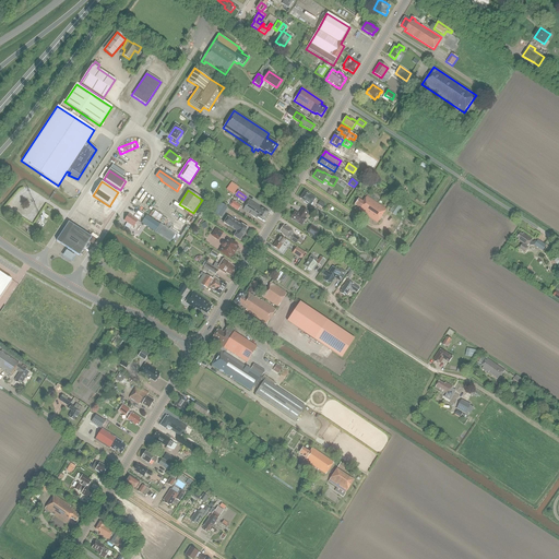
[(316,198),(305,191),(299,199),(304,202),(310,206),(316,198)]
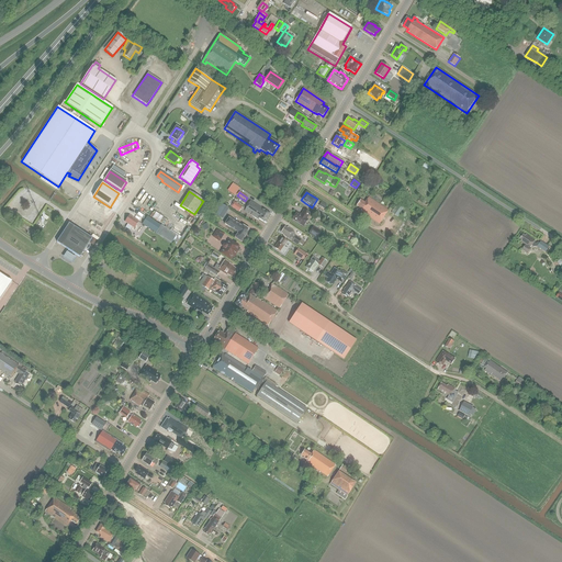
[(389,211),(369,197),(364,203),(362,201),(358,206),(361,209),(360,211),(366,214),(379,224),(389,211)]
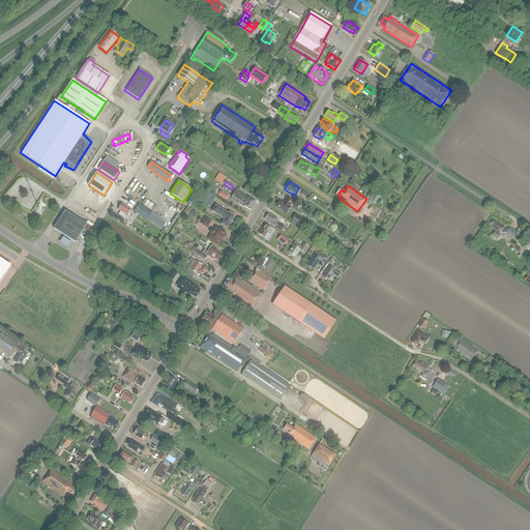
[(243,206),(251,210),(255,203),(247,198),(236,189),(230,199),(242,207),(243,206)]
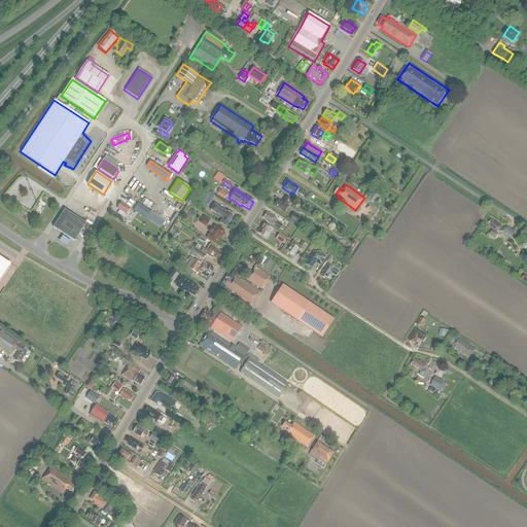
[(219,189),(216,195),(223,200),(226,195),(219,189)]
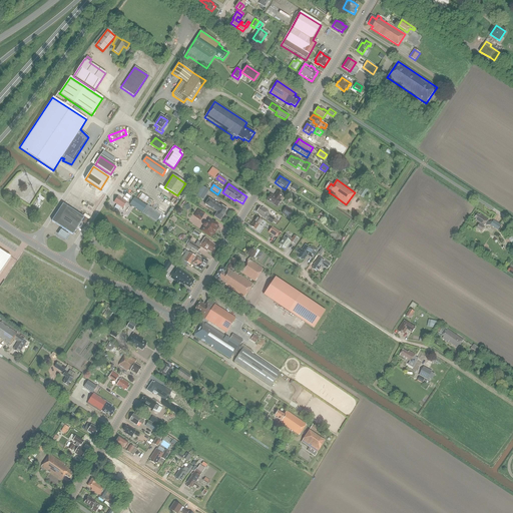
[(357,194),(363,198),(368,190),(360,184),(357,189),(359,191),(357,194)]
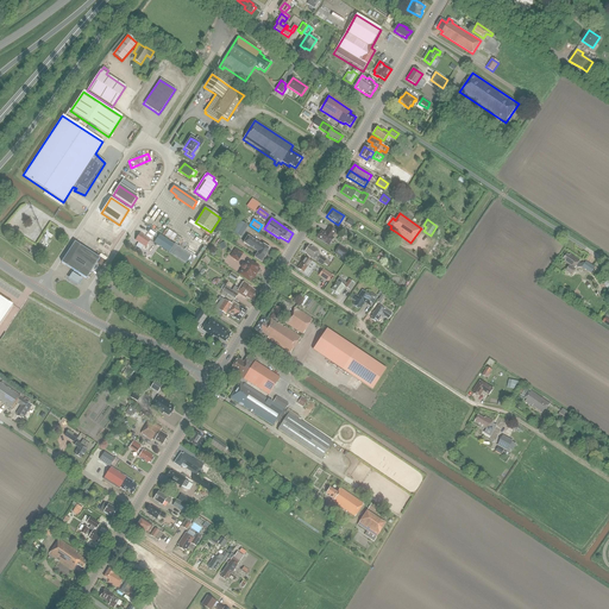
[(248,226),(238,220),(231,231),(240,237),(248,226)]
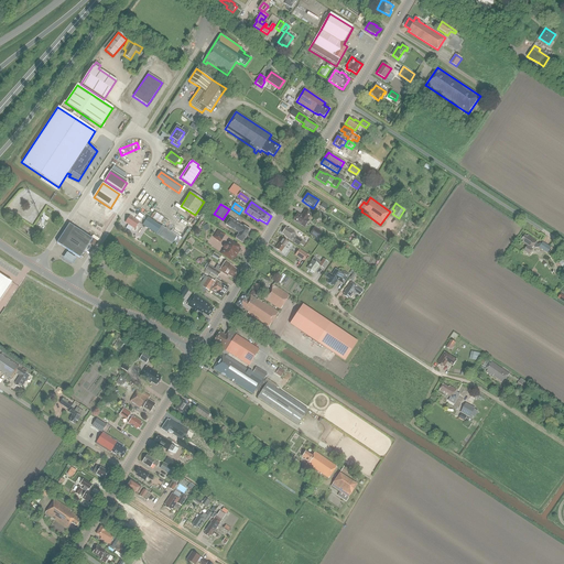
[(308,220),(307,220),(311,215),(305,210),(302,216),(297,214),(293,221),(304,228),(308,220)]
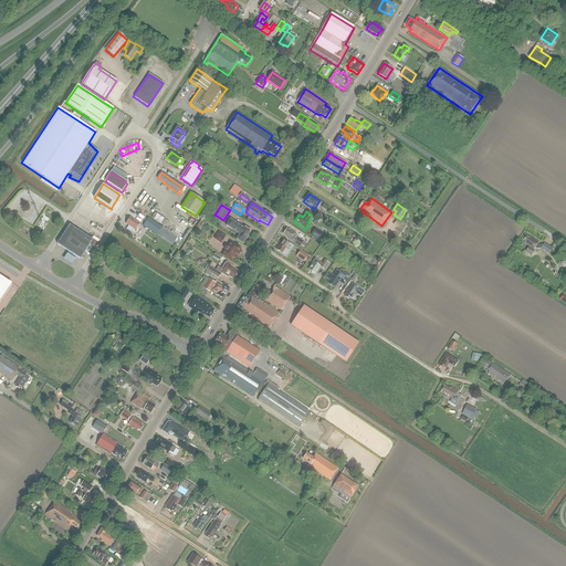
[(318,211),(316,215),(328,222),(331,219),(318,211)]
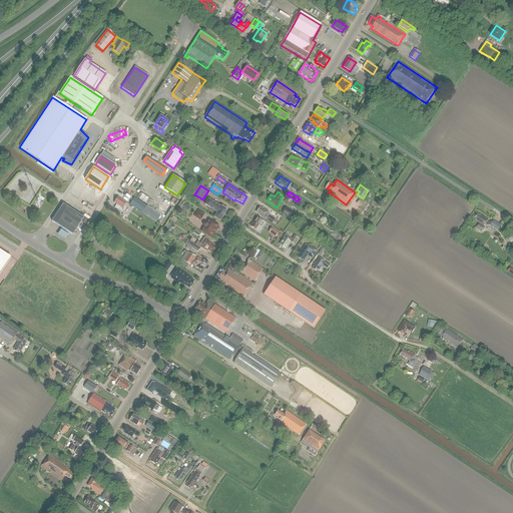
[(117,197),(113,203),(116,205),(114,208),(118,210),(120,207),(122,208),(126,202),(117,197)]
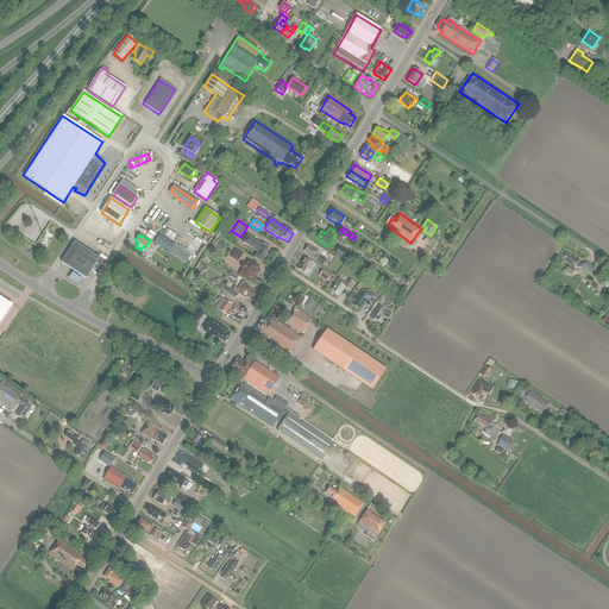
[(159,236),(154,243),(169,252),(174,245),(159,236)]
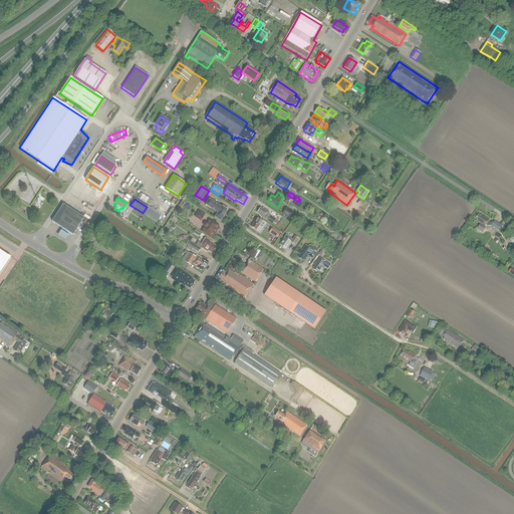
[(221,207),(208,199),(204,205),(217,213),(214,218),(220,222),(228,210),(221,206),(221,207)]
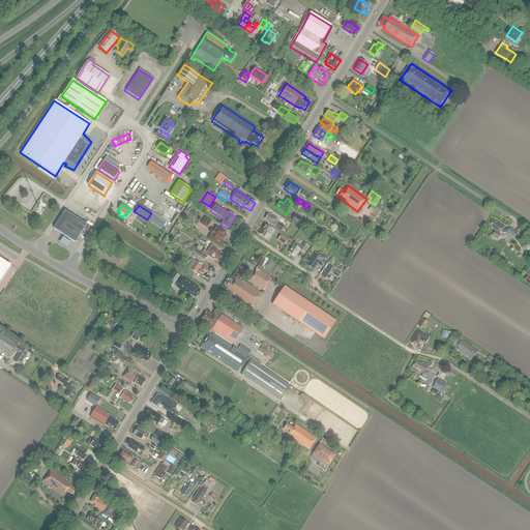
[(87,225),(65,211),(59,219),(54,229),(76,242),(77,241),(78,242),(81,238),(79,237),(81,234),(87,225)]
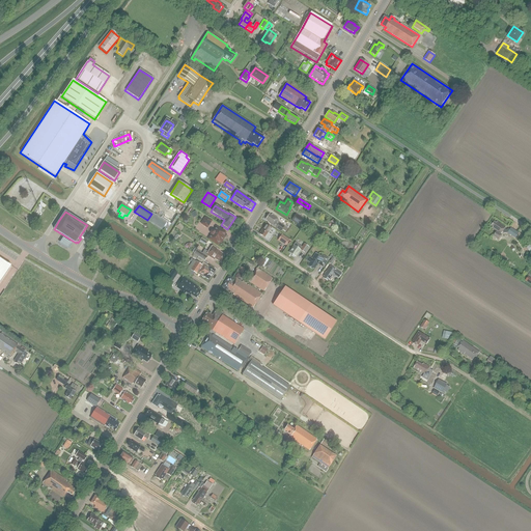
[(296,214),(291,221),(299,226),(303,219),(296,214)]
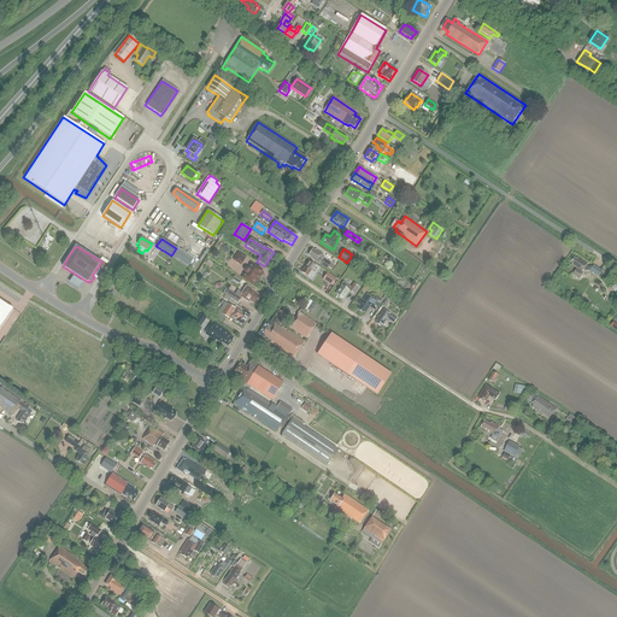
[(323,258),(321,257),(323,253),(316,250),(316,251),(313,250),(309,256),(312,258),(311,258),(317,263),(317,262),(319,263),(323,258)]
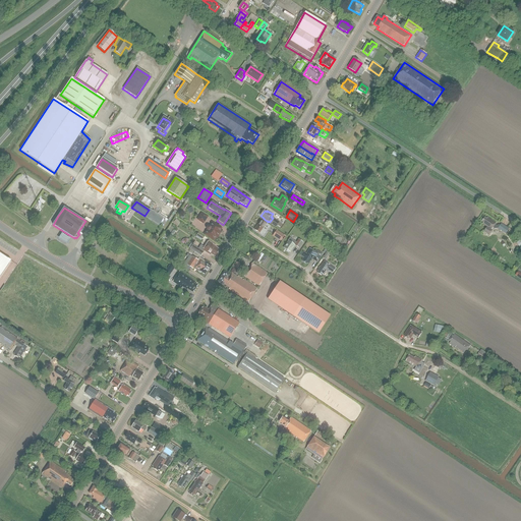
[(196,220),(203,224),(208,217),(201,213),(196,220)]
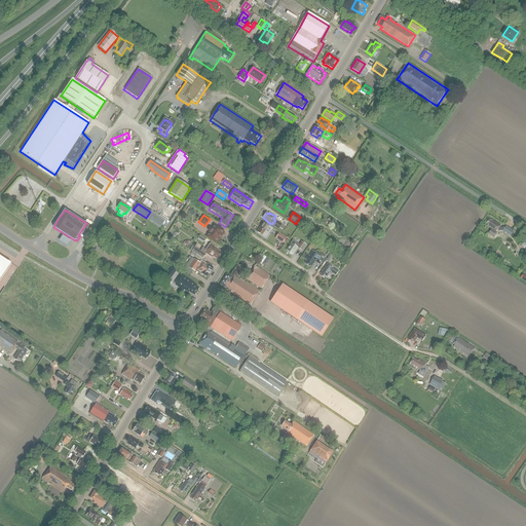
[(158,216),(153,224),(160,228),(165,220),(158,216)]
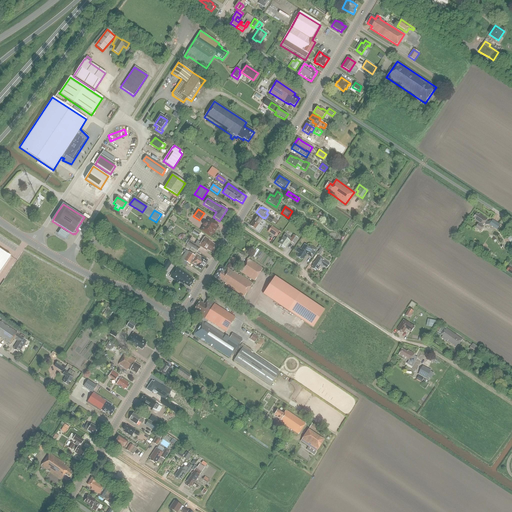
[(489,222),(486,220),(487,219),(480,213),(478,215),(477,214),(474,217),(476,218),(475,220),(479,223),(475,228),(480,231),(484,226),(483,226),(484,224),(486,225),(489,224),(497,229),(499,225),(492,220),(491,221),(490,220),(489,222)]
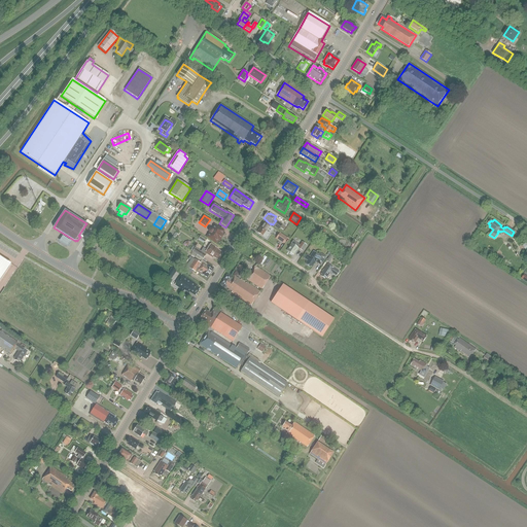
[(277,221),(273,226),(278,231),(282,224),(277,221)]
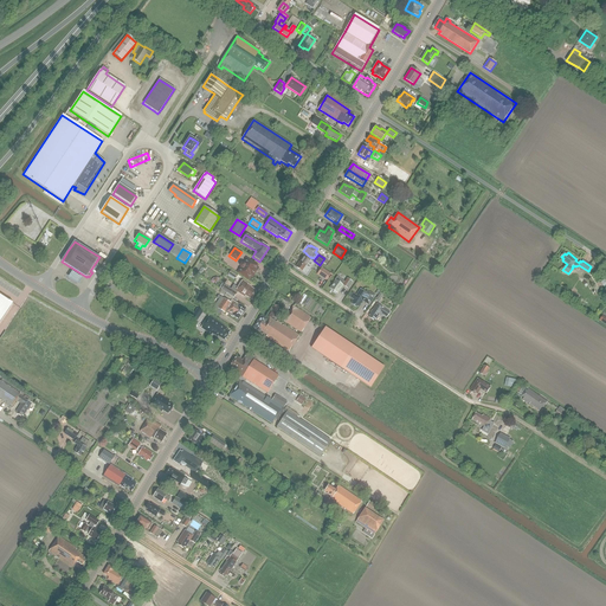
[(303,256),(295,268),(302,272),(305,275),(310,269),(305,266),(310,260),(303,256)]
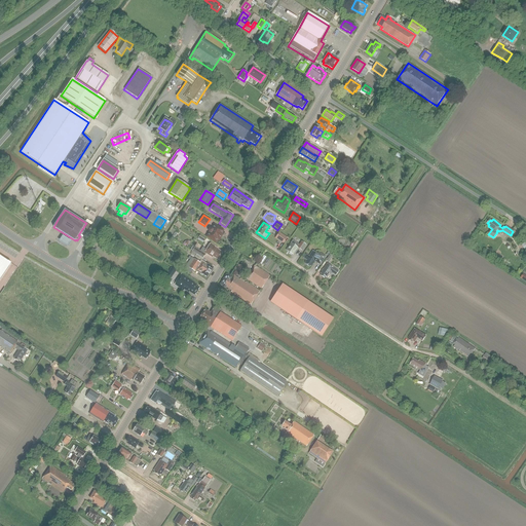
[(207,236),(215,242),(217,239),(220,240),(223,234),(221,233),(223,231),(214,225),(212,229),(211,229),(210,229),(209,230),(209,232),(207,236)]
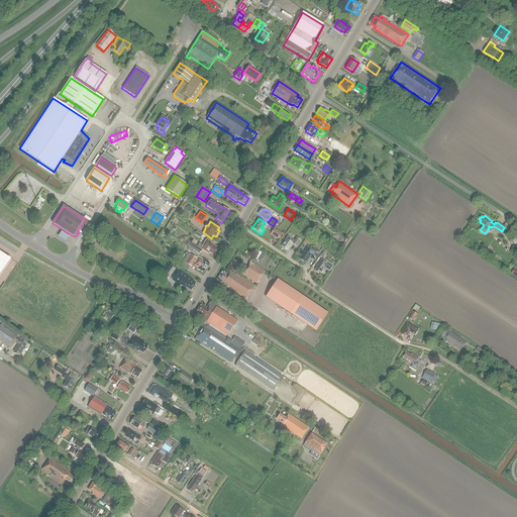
[(282,233),(275,228),(271,234),(278,239),(282,233)]
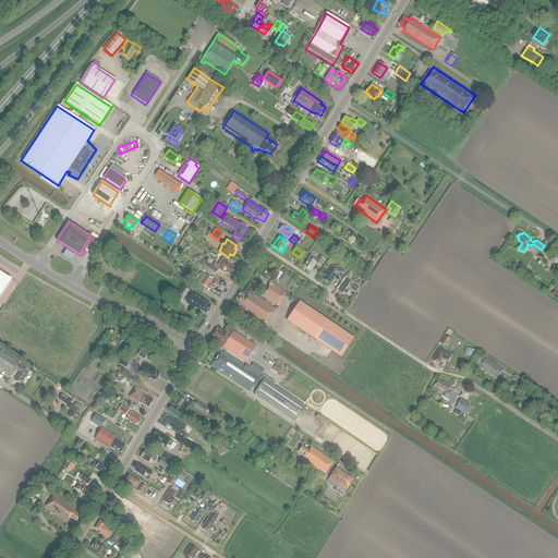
[(67,251),(62,256),(72,262),(75,256),(67,251)]
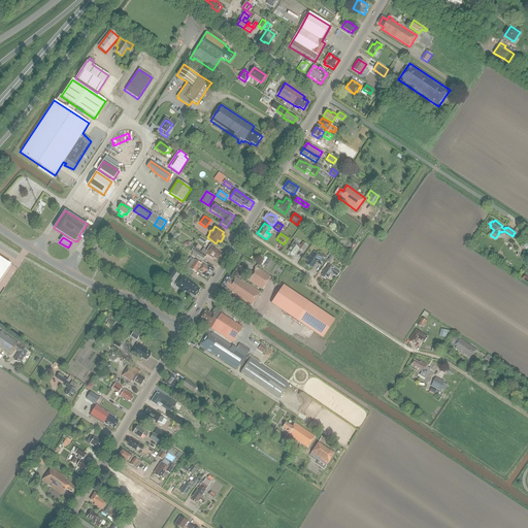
[(298,249),(302,252),(306,245),(302,242),(300,245),(294,241),(292,244),(288,252),(293,256),(296,252),(298,249)]
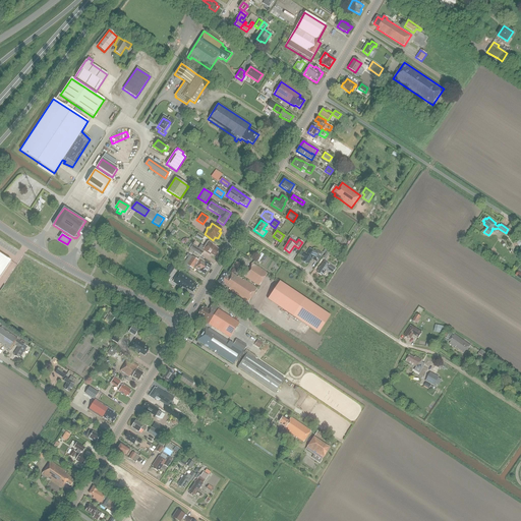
[(208,241),(206,245),(205,247),(200,245),(197,248),(193,245),(190,249),(194,252),(200,256),(204,251),(210,255),(211,254),(216,257),(218,254),(220,250),(215,247),(216,246),(208,241)]
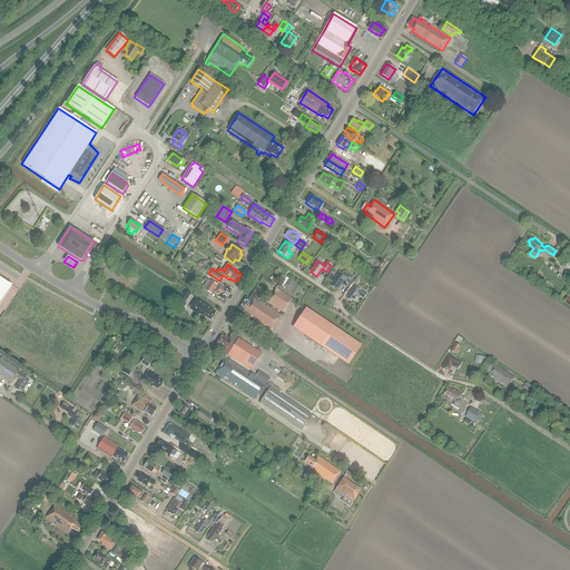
[(345,277),(338,272),(335,278),(332,276),(330,279),(332,282),(331,284),(332,285),(331,286),(335,290),(336,288),(337,288),(341,283),(347,287),(353,279),(346,275),(345,277)]
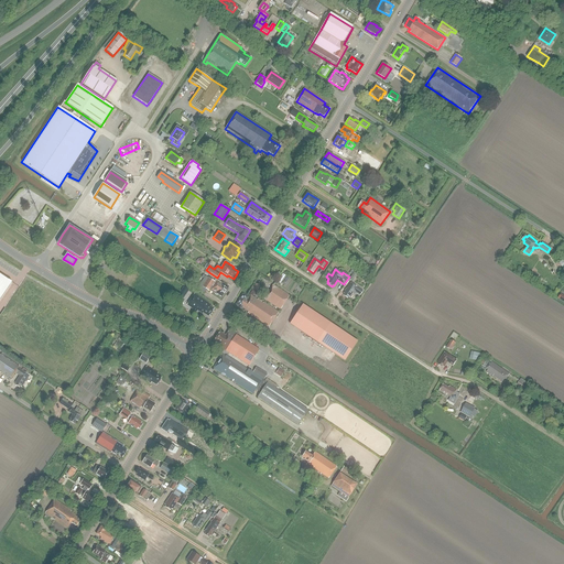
[(523,269),(521,272),(531,278),(533,274),(523,269)]
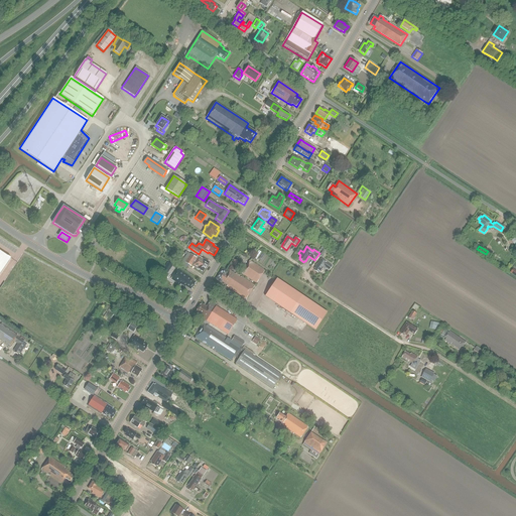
[(8,256),(7,256),(0,251),(0,274),(11,258),(8,256)]
